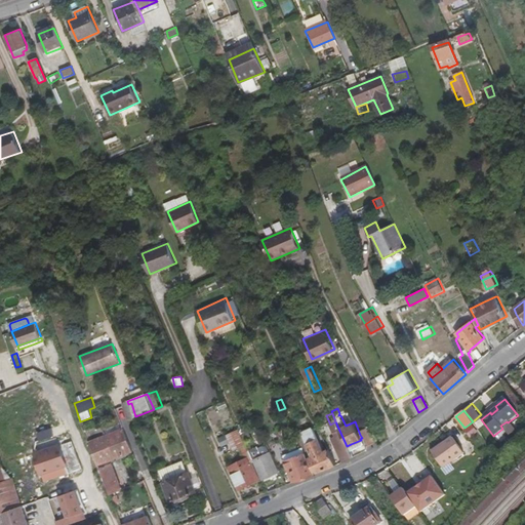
[(335,421),(330,425),(335,437),(331,439),(341,461),(344,460),(351,456),(347,446),(335,421)]
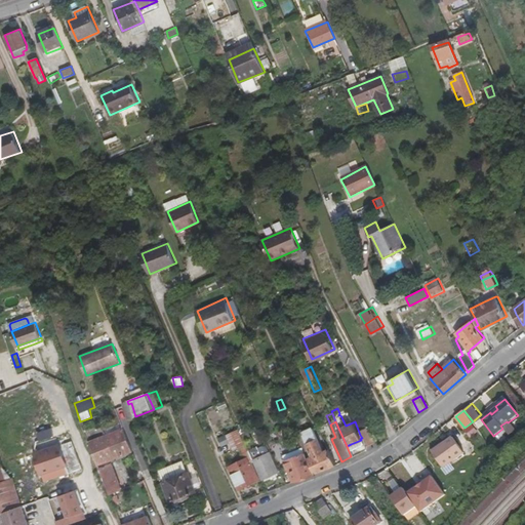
[(106,483),(115,480),(120,478),(113,458),(131,451),(133,455),(131,456),(136,472),(143,471),(140,466),(134,450),(125,427),(89,440),(106,483)]
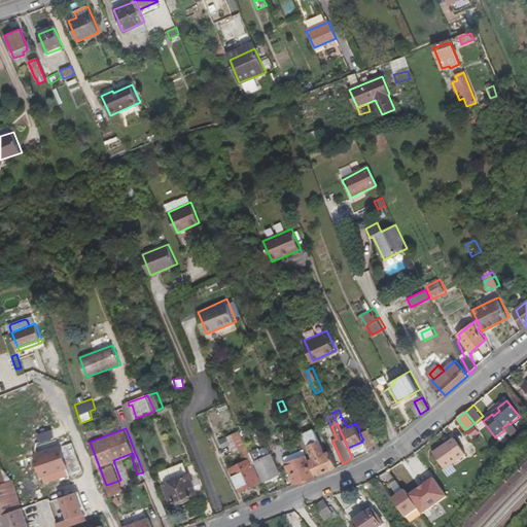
[(255,441),(250,428),(241,431),(247,444),(255,441)]
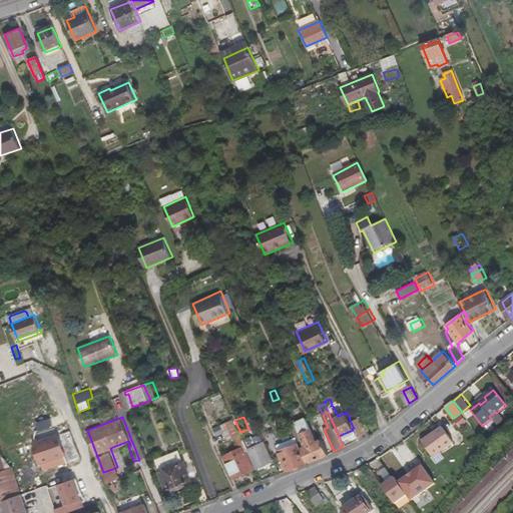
[(241,474),(245,473),(253,469),(246,450),(247,449),(243,439),(240,432),(234,420),(234,419),(223,424),(230,438),(237,436),(243,451),(239,452),(238,449),(225,454),(228,464),(232,474),(233,477),(241,474)]
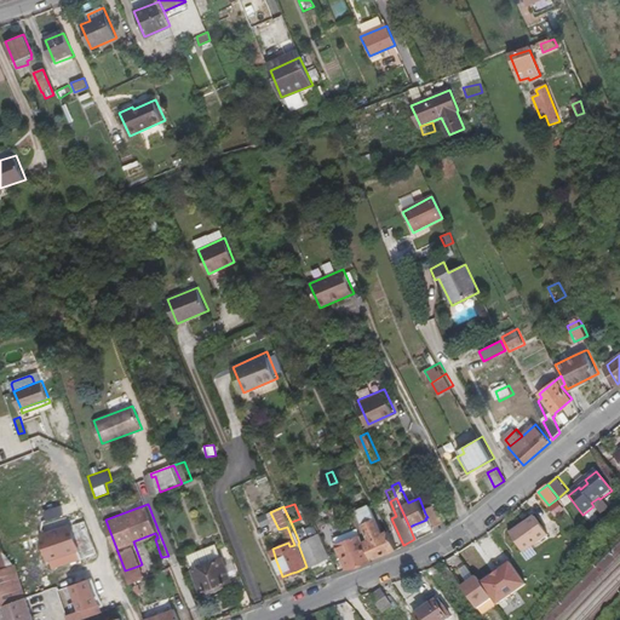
[(446,523),(438,506),(429,511),(436,528),(446,523)]
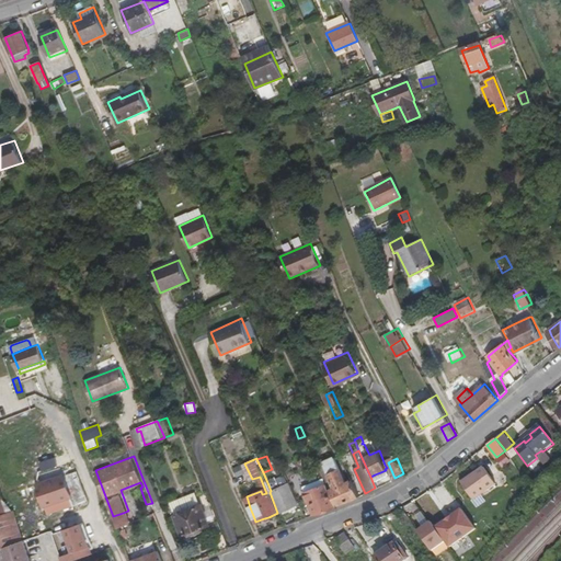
[(334,489),(329,491),(335,505),(345,502),(359,496),(352,481),(346,484),(335,459),(324,464),(334,489)]
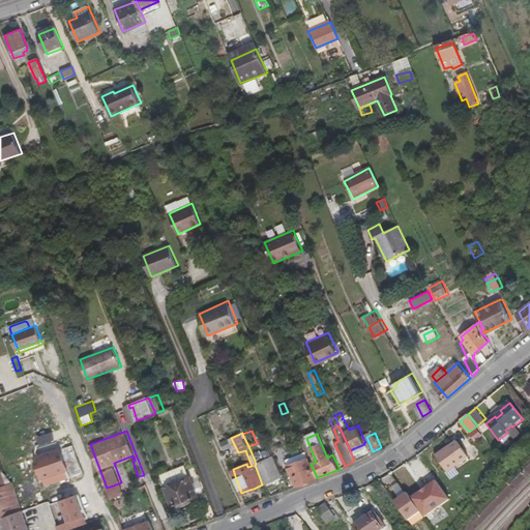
[(373,451),(366,437),(363,439),(365,442),(371,453),(373,451)]
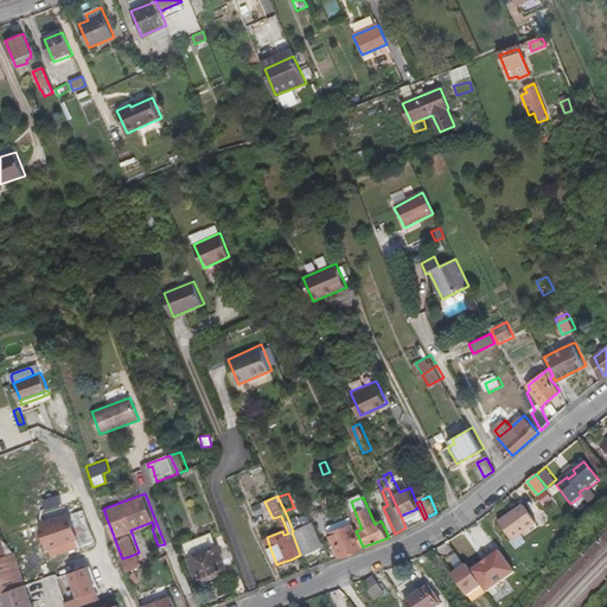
[(251,505),(255,516),(264,513),(261,503),(251,505)]
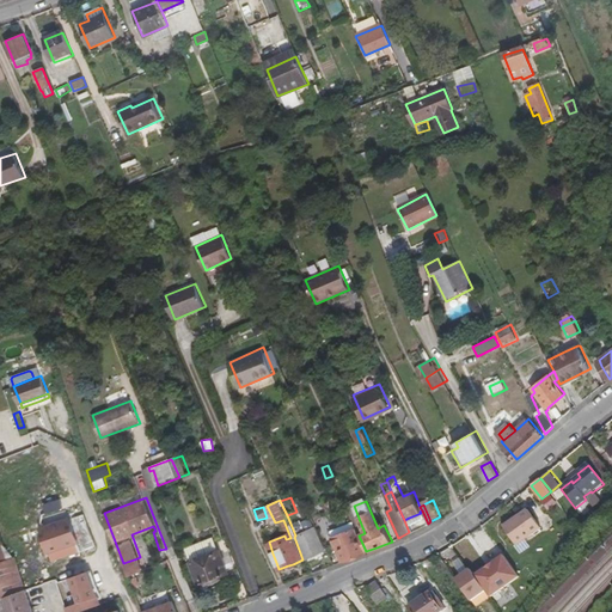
[(518,518),(506,526),(519,545),(526,539),(543,527),(528,509),(518,518)]
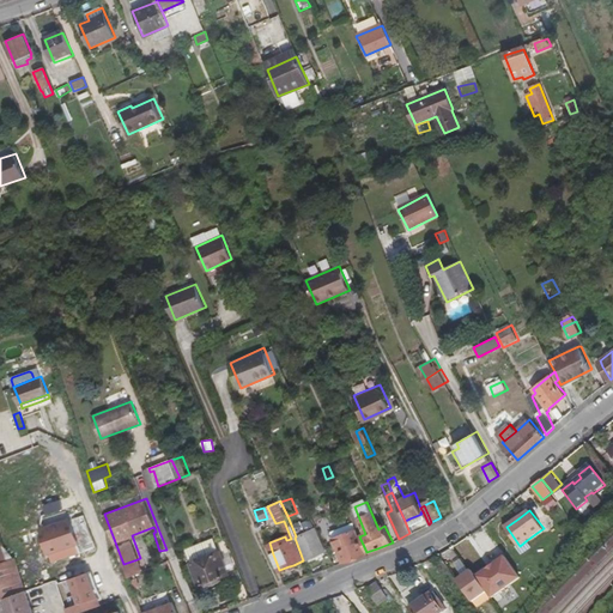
[(412,523),(424,519),(422,514),(410,519),(412,523)]
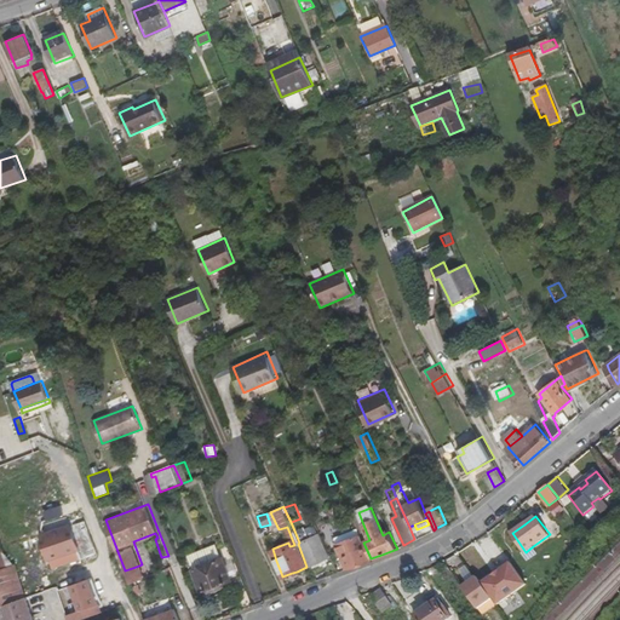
[(522,522),(510,530),(512,533),(524,524),(522,522)]
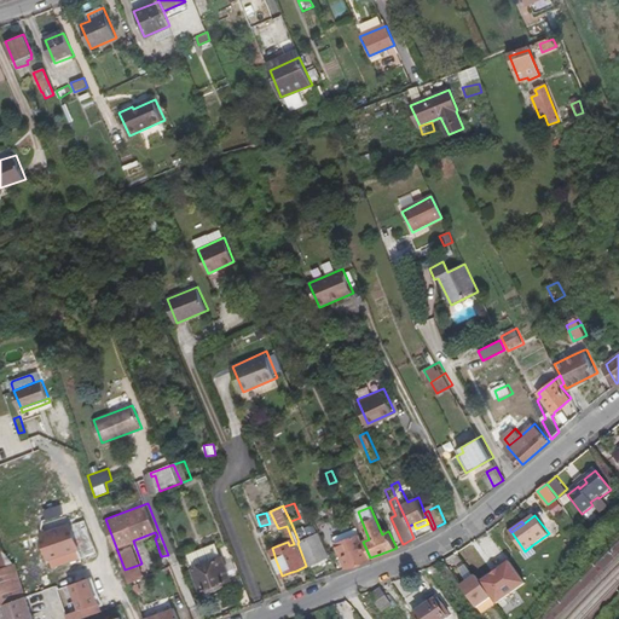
[(42,536),(50,559),(80,549),(71,525),(42,536)]
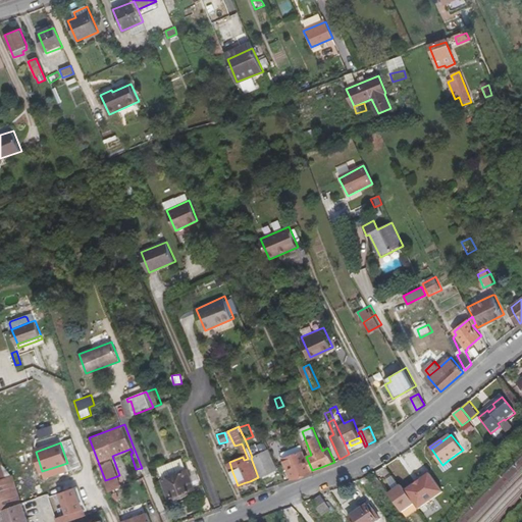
[(283,481),(278,469),(276,470),(268,451),(260,454),(256,444),(248,447),(252,457),(260,476),(270,472),(275,484),(283,481)]
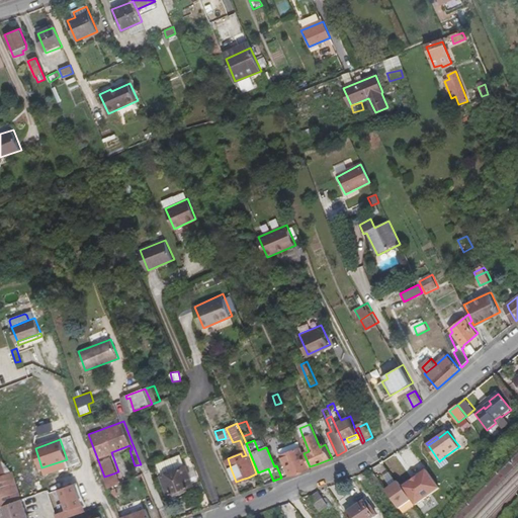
[(279,450),(282,455),(301,447),(298,441),(279,450)]
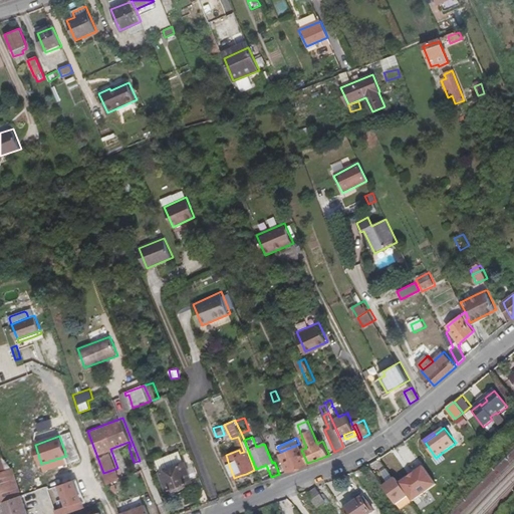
[(299,444),(280,452),(287,471),(307,463),(301,450),(299,444)]
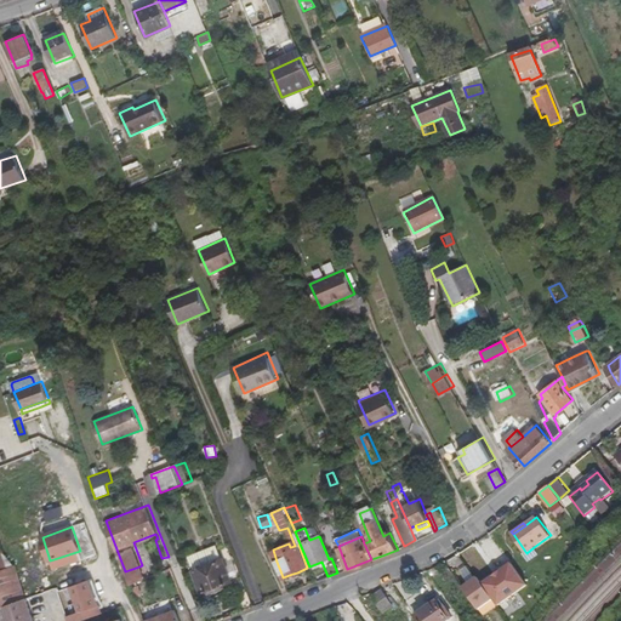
[(212,563),(212,564),(223,560),(217,545),(189,557),(194,573),(205,568),(205,567),(212,563)]
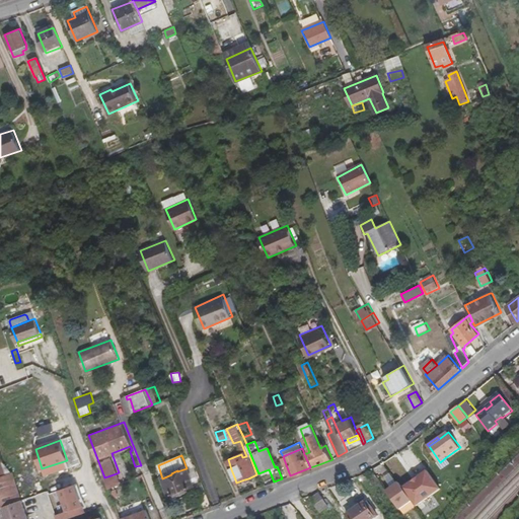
[(67,460),(42,468),(44,472),(69,464),(67,460)]
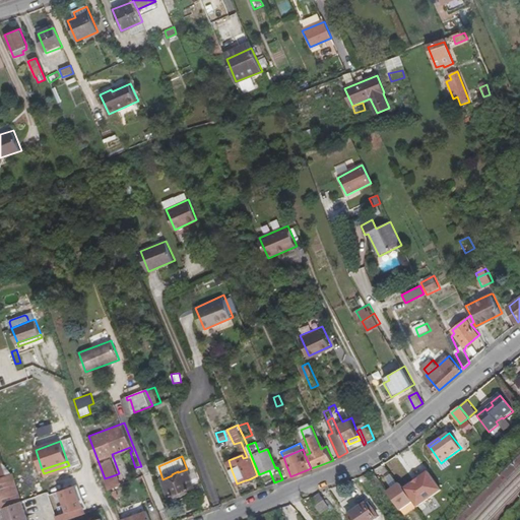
[(172,475),(163,479),(170,498),(178,495),(180,498),(188,495),(186,491),(195,488),(187,469),(178,472),(178,471),(172,474),(172,475)]
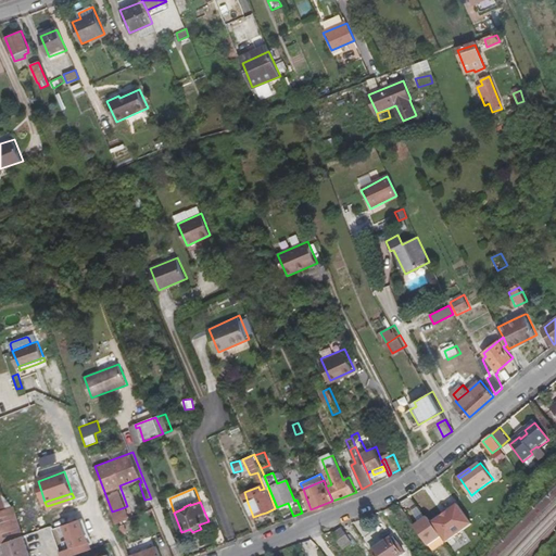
[(0,541),(1,544),(24,536),(13,504),(0,503),(0,541)]
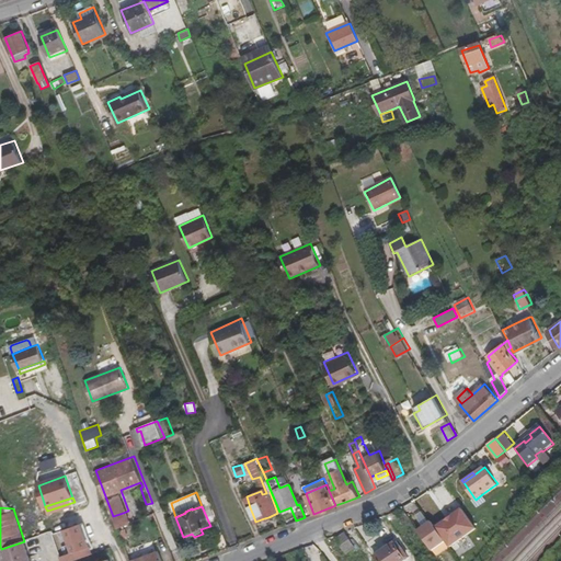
[(462,507),(434,526),(431,521),(418,529),(435,557),(477,529),(462,507)]
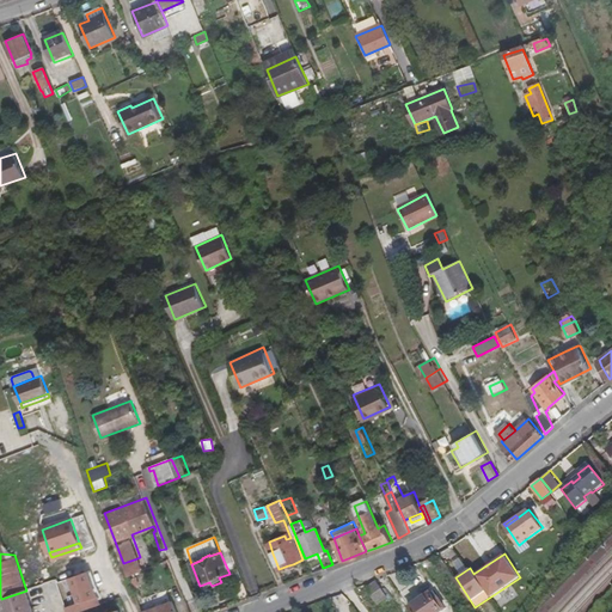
[(460,557),(453,561),(458,573),(466,569),(460,557)]
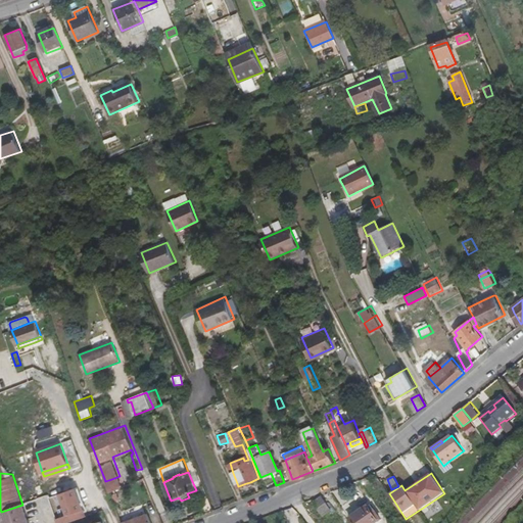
[(105,481),(109,490),(117,487),(114,478),(105,481)]
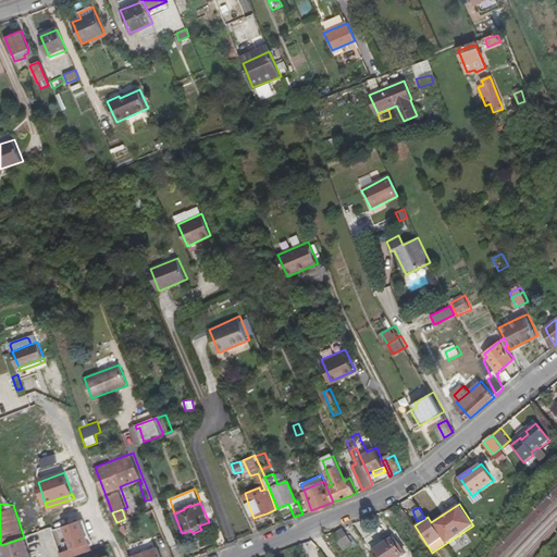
[(59,556),(73,556),(93,549),(79,518),(59,527),(69,548),(58,553),(59,556)]
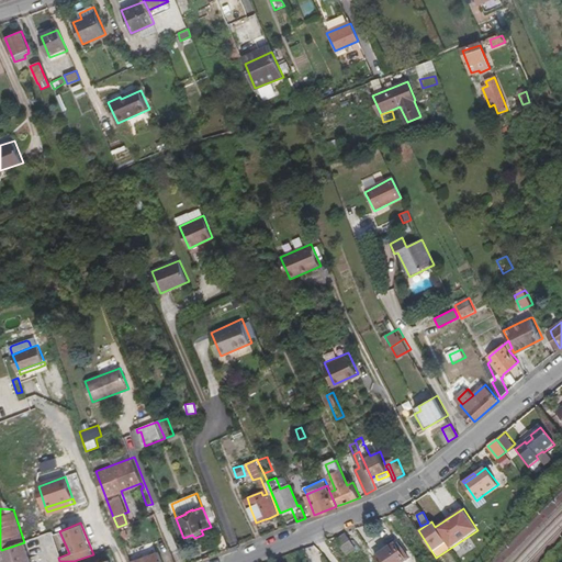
[(133,541),(126,524),(117,527),(124,544),(133,541)]
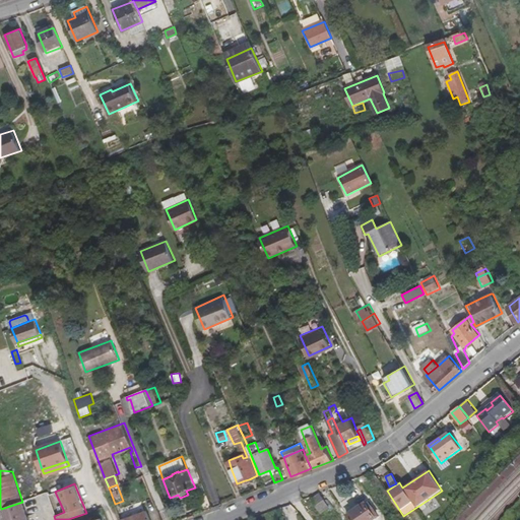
[(203,511),(211,508),(204,488),(195,491),(203,511)]
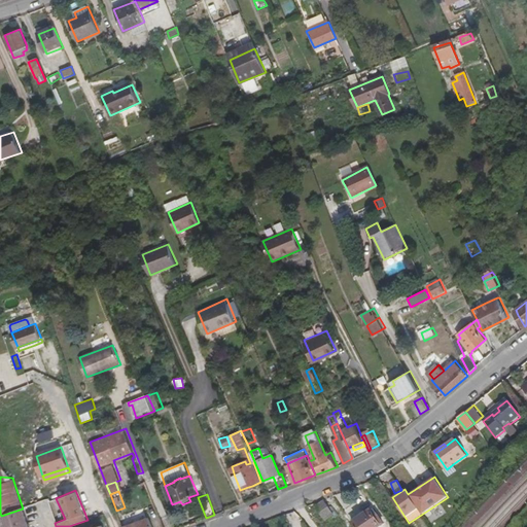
[(321,503),(317,506),(325,520),(335,515),(325,501),(321,503)]
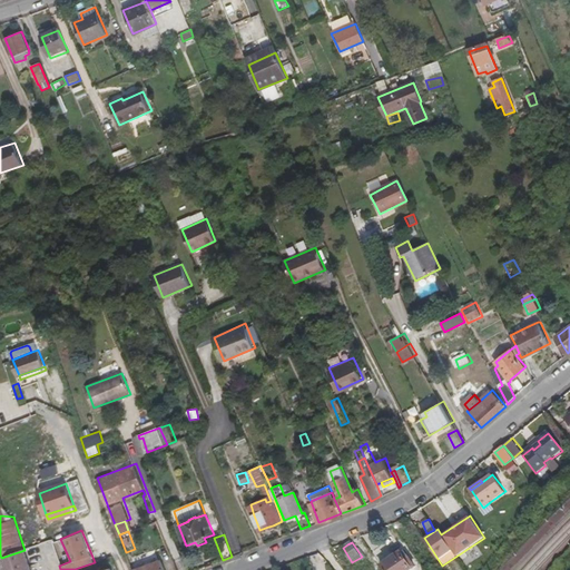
[(31,569),(25,550),(1,558),(5,569),(31,569)]
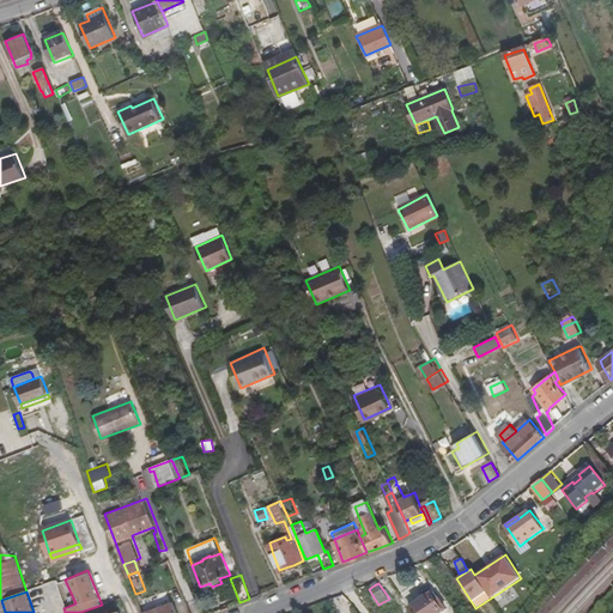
[(439,612),(448,606),(439,596),(436,599),(431,592),(412,608),(416,612),(439,612)]
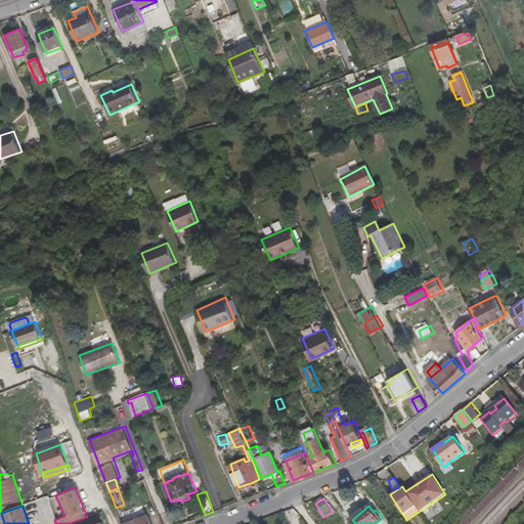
[(150,523),(147,515),(122,523),(150,523)]
